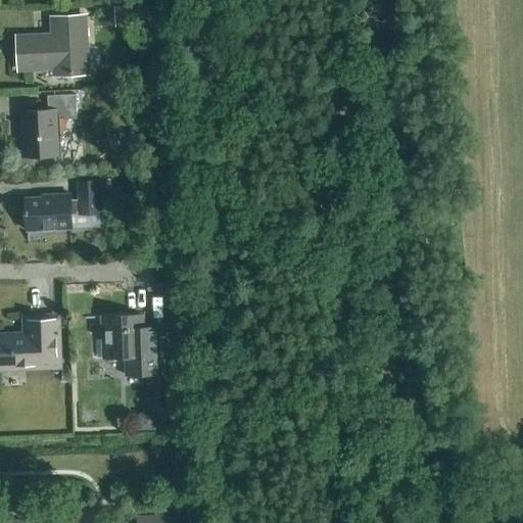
[(140,27),(139,6),(113,7),(114,28),(140,27)]
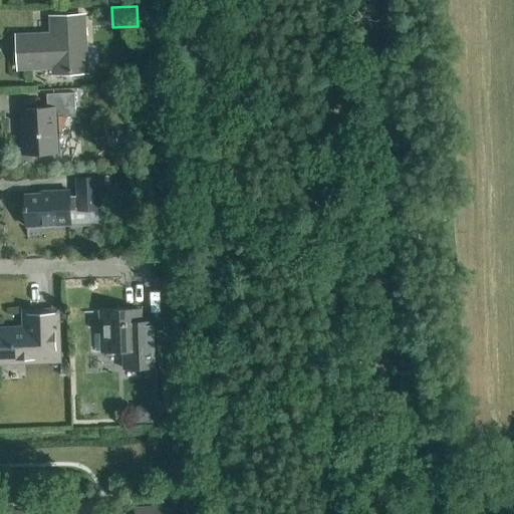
[(84,72),(81,17),(52,18),(53,37),(17,38),(19,67),(55,66),(55,74),(84,72)]
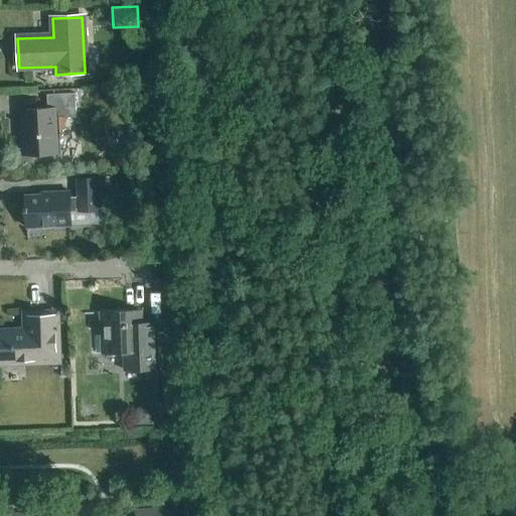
[(23,156),(57,154),(55,119),(76,118),(75,94),(46,96),(47,110),(21,111),(23,156)]
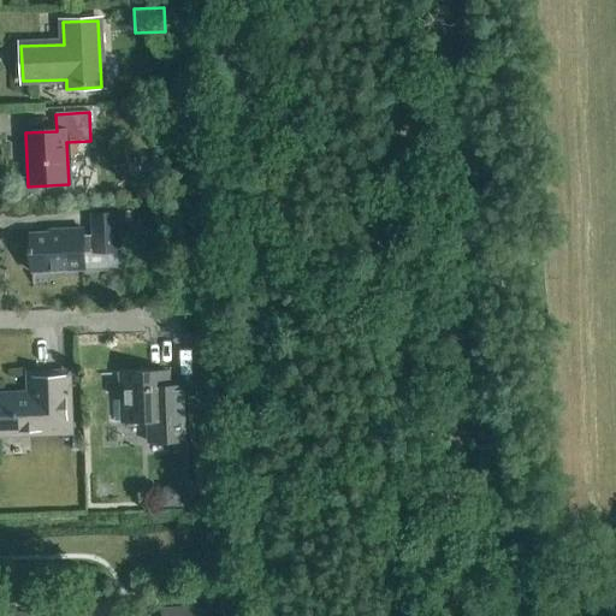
[(119,253),(118,214),(93,214),(93,237),(83,237),(83,230),(60,231),(61,234),(30,235),(31,273),(84,271),(84,254),(119,253)]
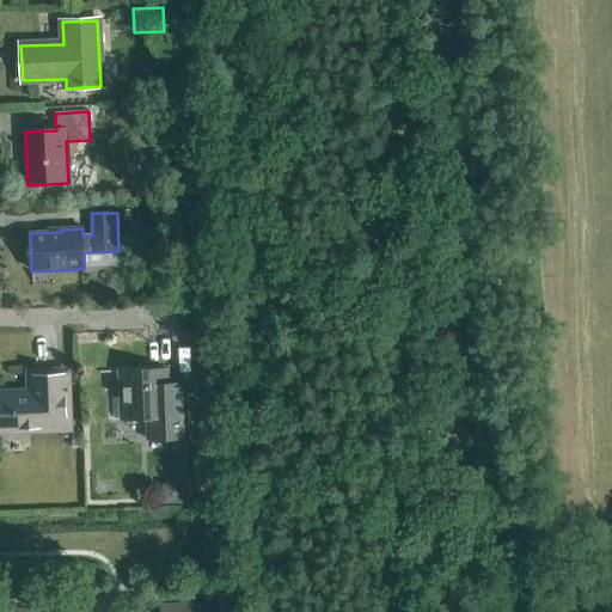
[(167,386),(166,369),(120,372),(121,399),(112,399),(112,420),(121,420),(150,418),(150,440),(187,438),(184,385),(167,386)]
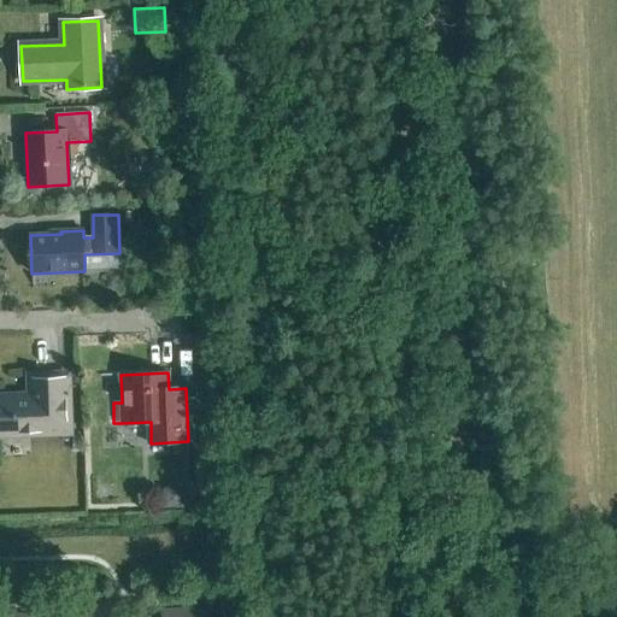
[(0,433),(68,432),(65,377),(31,378),(33,399),(0,399),(0,433)]
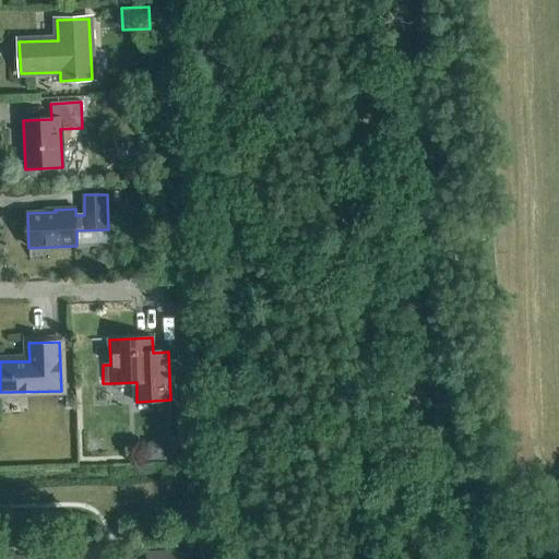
[(146,462),(165,461),(165,442),(146,443),(146,462)]
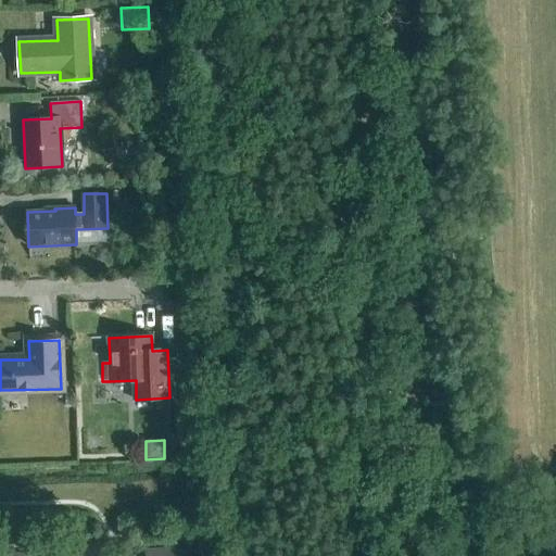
All buildings are outlined.
